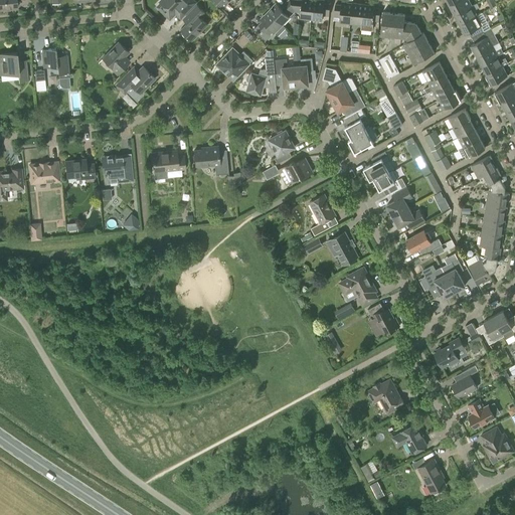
[(0,0),(0,8),(16,7),(15,0),(0,0)]
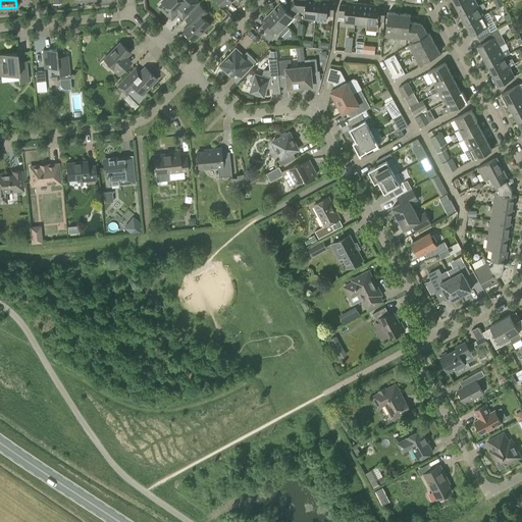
[(162,0),(162,1),(166,5),(162,9),(171,19),(179,11),(185,15),(198,2),(195,0),(162,0)]
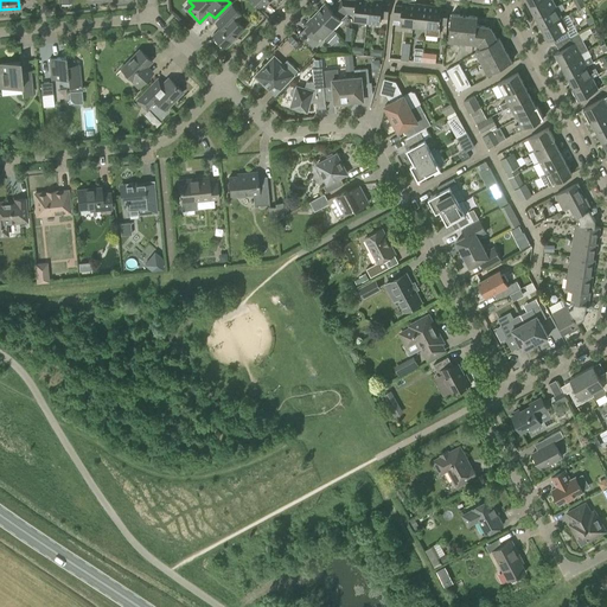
[(332,27),(346,13),(340,0),(339,0),(331,8),(325,4),(315,13),(332,29),(332,27)]
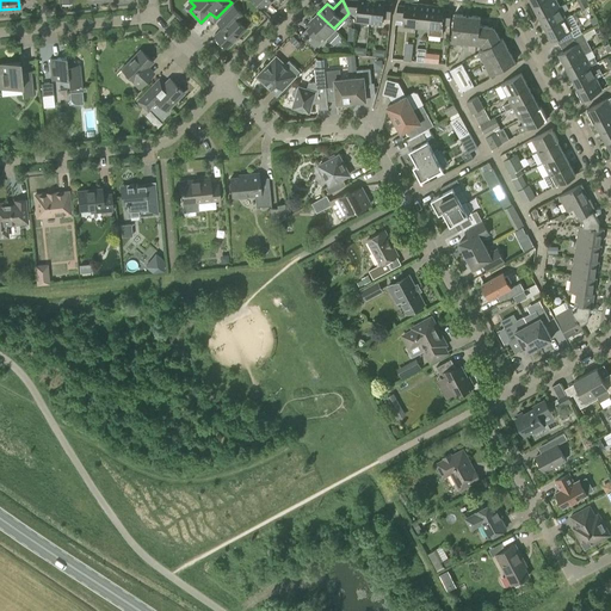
[(369,22),(370,0),(343,0),(349,13),(356,14),(356,19),(369,22)]
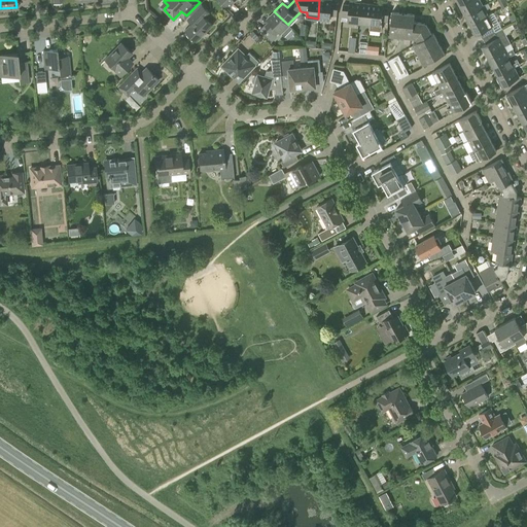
[(319,0),(318,19),(329,20),(329,15),(336,16),(338,4),(331,3),(331,0),(319,0)]
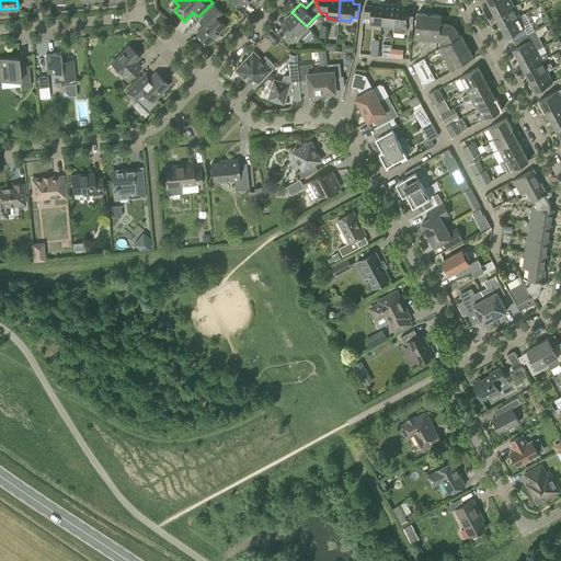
[(495,15),(513,6),(510,0),(499,0),(489,6),(495,15)]
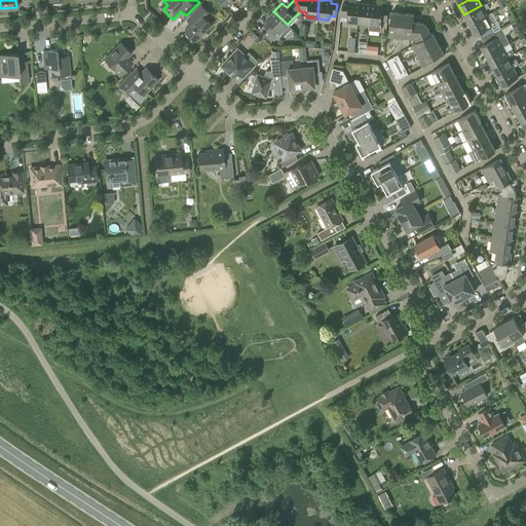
[(358,23),(360,3),(348,2),(348,5),(342,4),(340,16),(341,16),(340,21),(346,21),(358,23)]
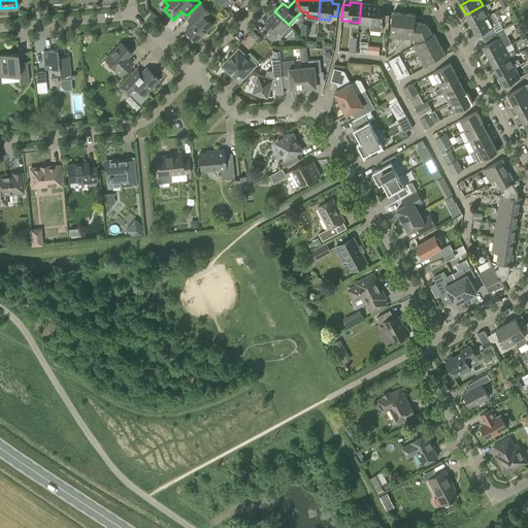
[(370,24),(372,4),(361,3),(359,23),(370,24)]
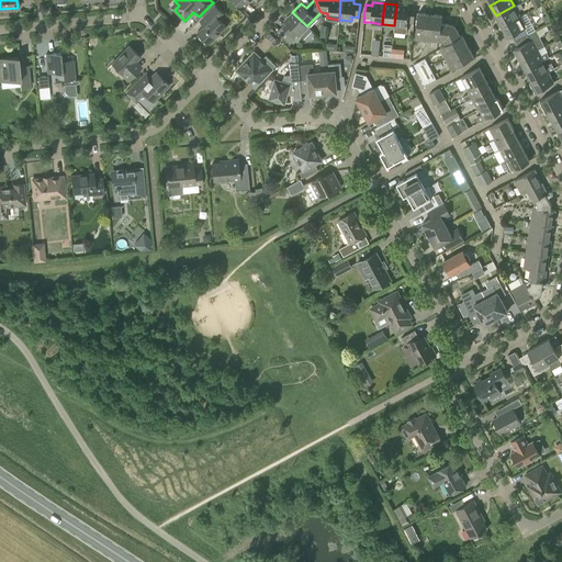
[(514,6),(496,15),(502,26),(519,17),(517,11),(523,8),(520,3),(514,6)]
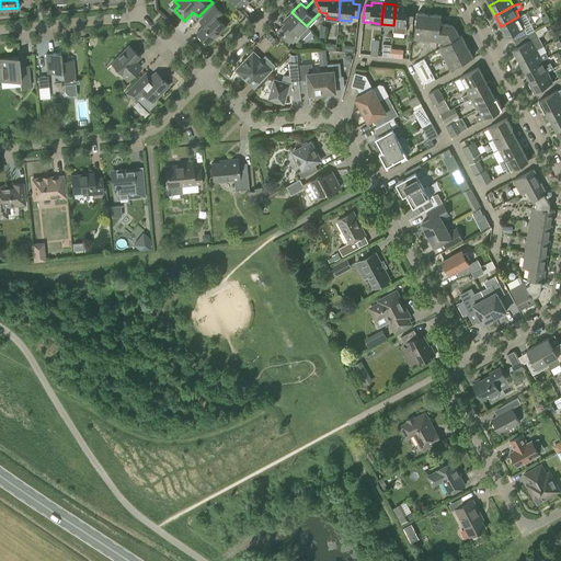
[(396,4),(393,25),(405,26),(405,22),(412,23),(413,10),(407,9),(408,6),(396,4)]
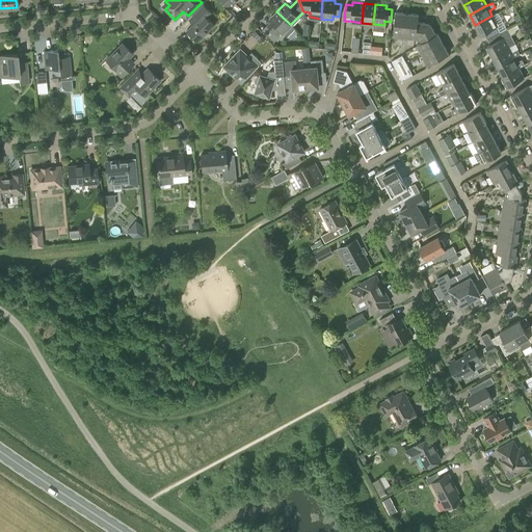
[(211,14),(203,5),(188,20),(193,25),(187,31),(197,42),(213,25),(207,18),(211,14)]
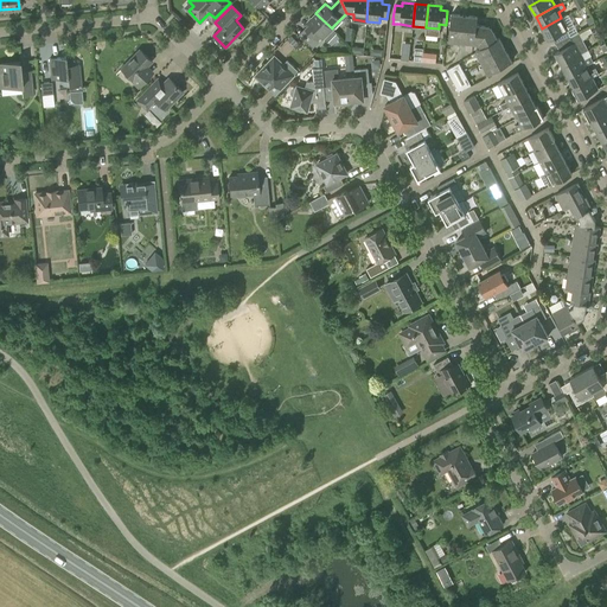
[(337,32),(332,27),(332,29),(315,13),(307,23),(310,25),(305,30),(314,39),(319,34),(323,38),(324,37),(328,42),(337,32)]
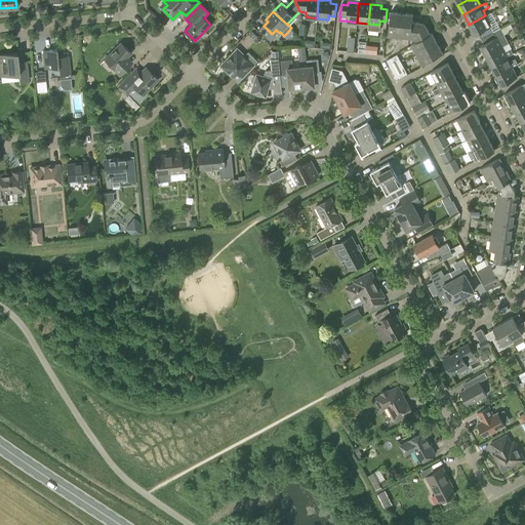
[(399,37),(401,13),(390,12),(388,35),(399,37)]
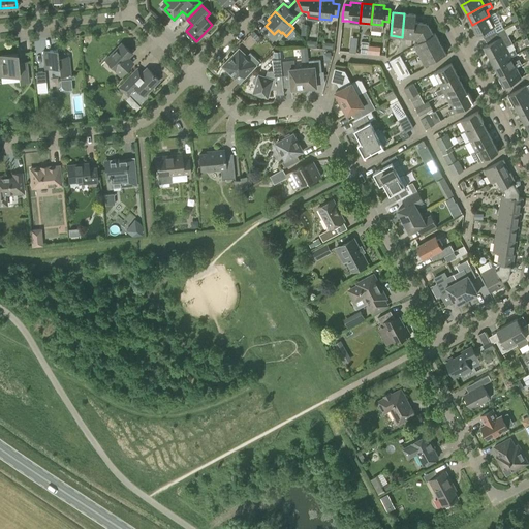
[(413,38),(415,22),(415,14),(404,13),(402,37),(413,38)]
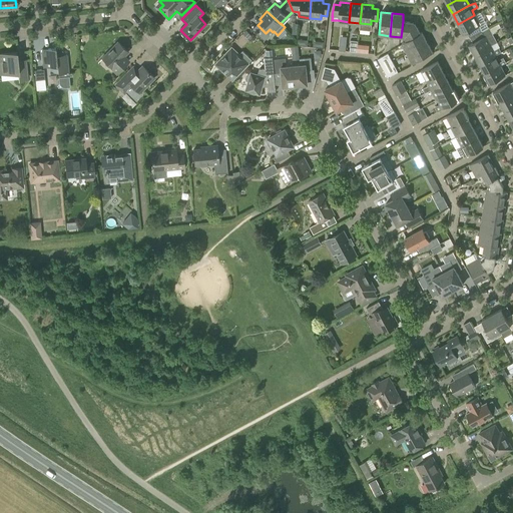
[(470,37),(482,31),(479,25),(480,25),(474,15),(458,24),(463,34),(467,32),(470,37)]
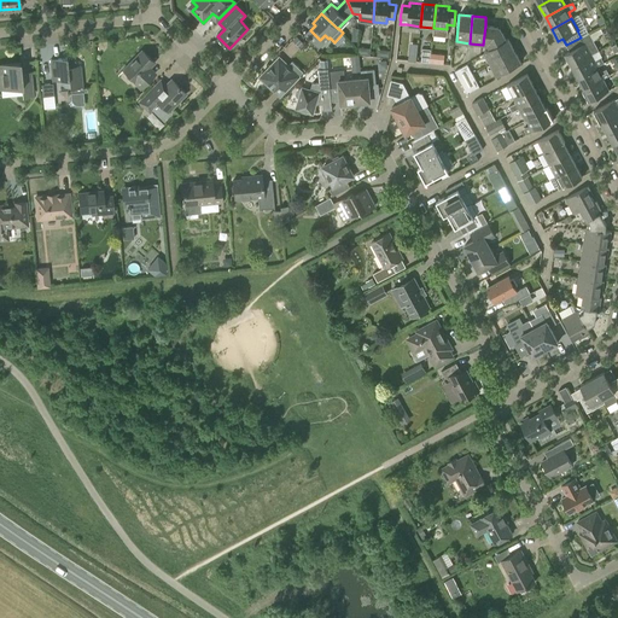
[(487,45),(499,28),(497,27),(485,25),(483,45),(487,45)]
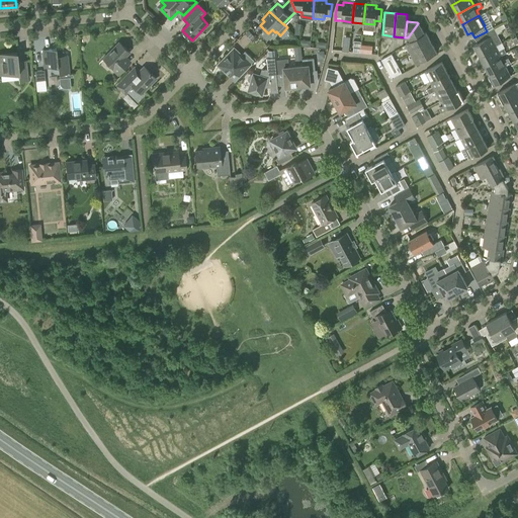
[(410,40),(424,33),(419,24),(418,23),(408,37),(410,40)]
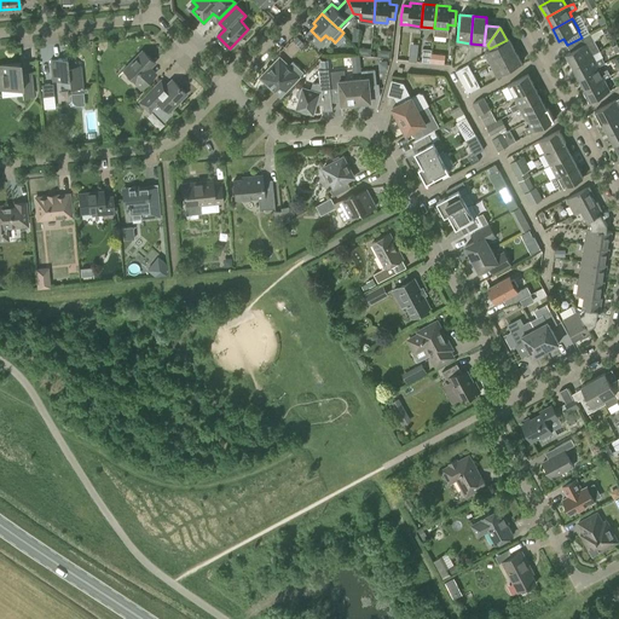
[(572,65),(593,55),(600,51),(590,33),(582,38),(567,45),(570,51),(566,55),(572,65)]
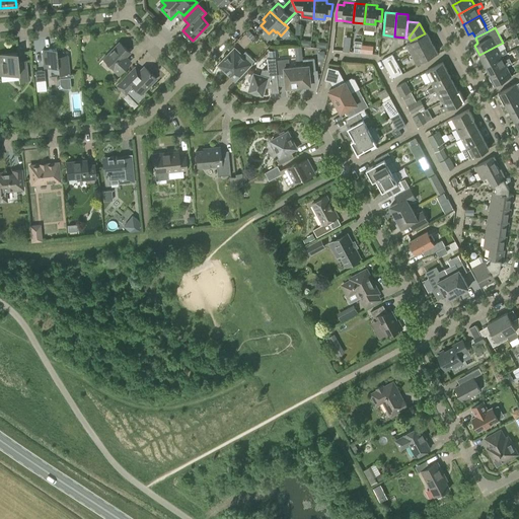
[(412,54),(432,43),(426,32),(425,33),(411,41),(405,44),(412,54)]
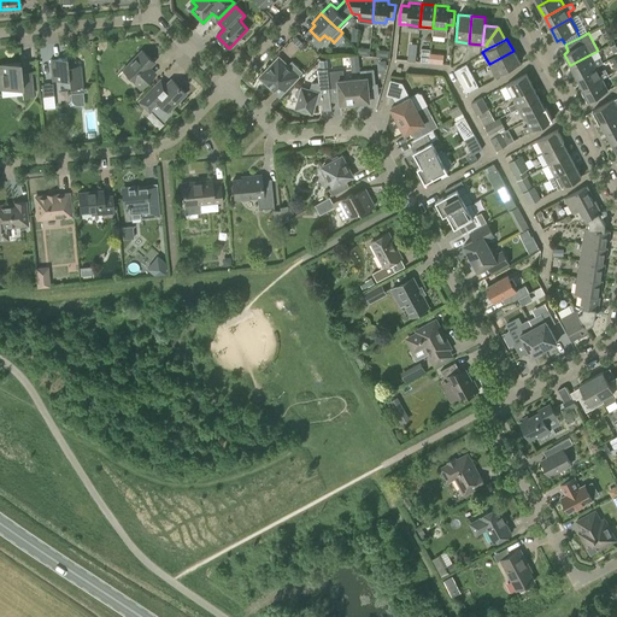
[(140,88),(152,76),(146,70),(153,63),(141,51),(122,70),(134,82),(140,88)]
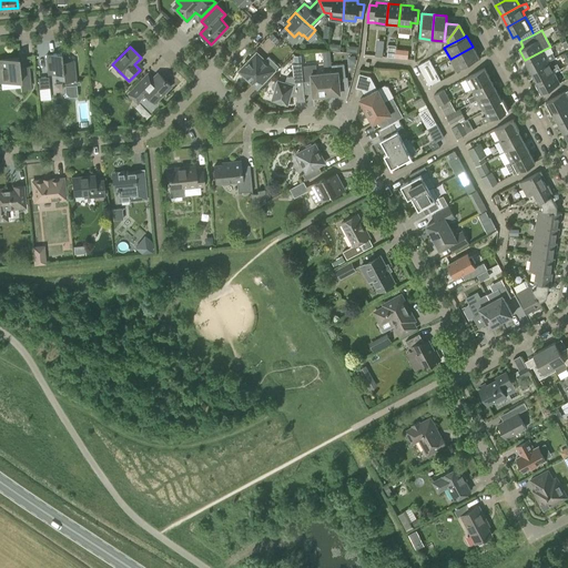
[(473,47),(450,59),(456,69),(478,58),(473,47)]
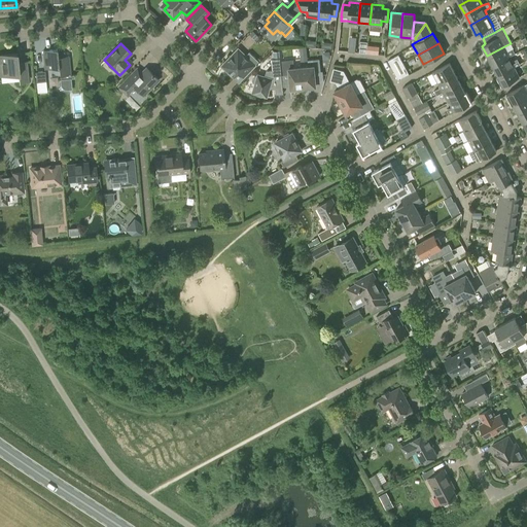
[(492,66),(510,57),(515,54),(513,48),(506,51),(504,46),(487,56),(492,66)]
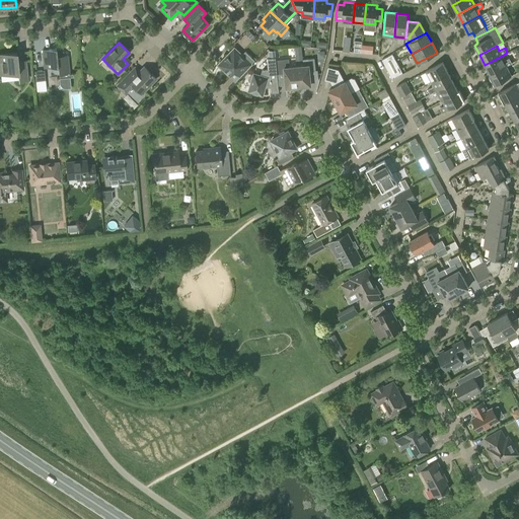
[(235,48),(218,65),(229,76),(238,67),(243,72),(254,61),(244,52),(242,55),(235,48)]
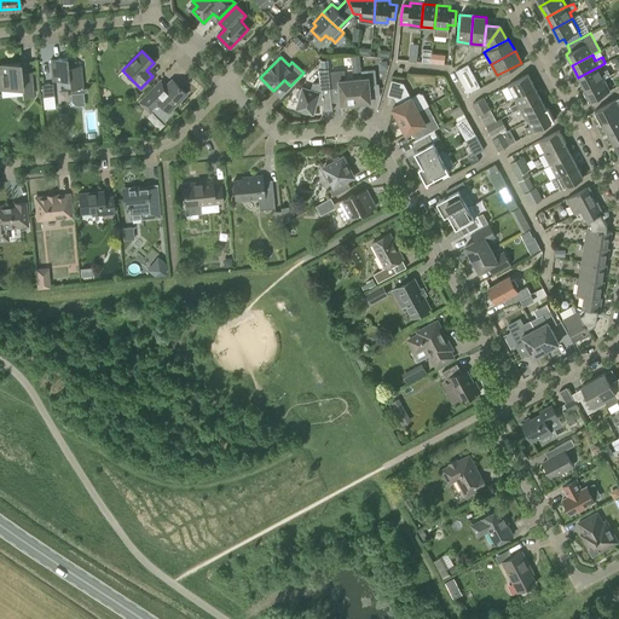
[(67,59),(67,58),(50,61),(52,81),(59,80),(61,81),(61,82),(61,84),(62,86),(63,87),(65,87),(67,88),(68,88),(69,88),(71,88),(71,93),(70,93),(71,99),(71,100),(73,102),(73,103),(74,103),(75,104),(77,105),(79,105),(81,105),(82,105),(84,104),(84,92),(82,92),(82,87),(80,67),(76,67),(75,65),(75,64),(74,63),(74,62),(71,61),(70,59),(69,59),(68,59),(67,59)]
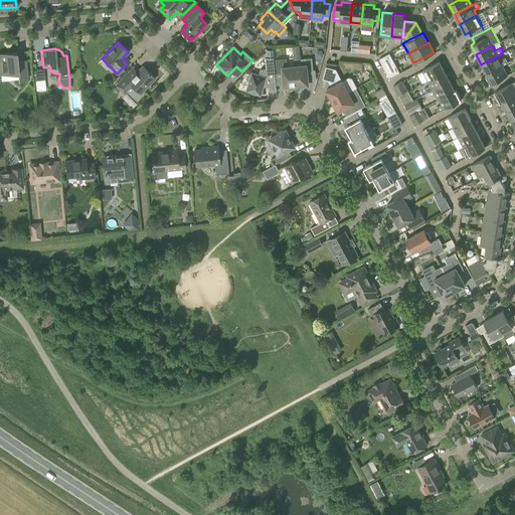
[(17,61),(16,52),(0,53),(0,73),(17,72),(18,80),(26,79),(24,60),(17,61)]
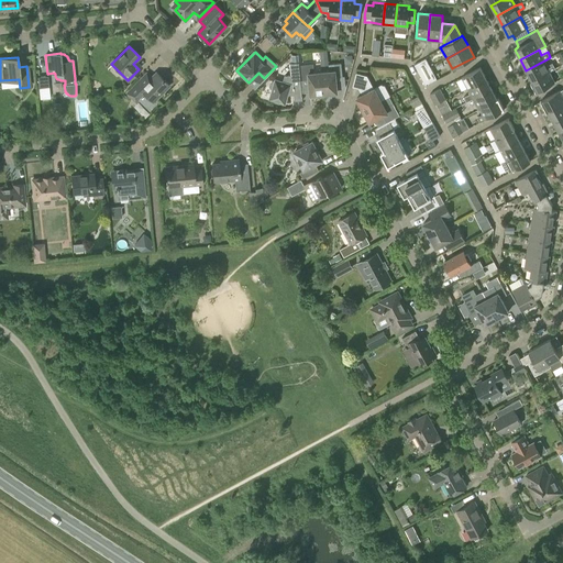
[(426,85),(437,79),(426,58),(415,65),(426,85)]
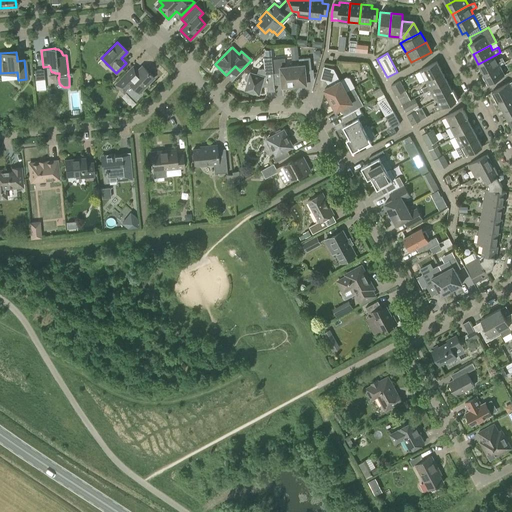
[(499,65),(500,65),(505,62),(502,57),(497,59),(495,55),(478,64),(483,73),(482,74),(499,65)]
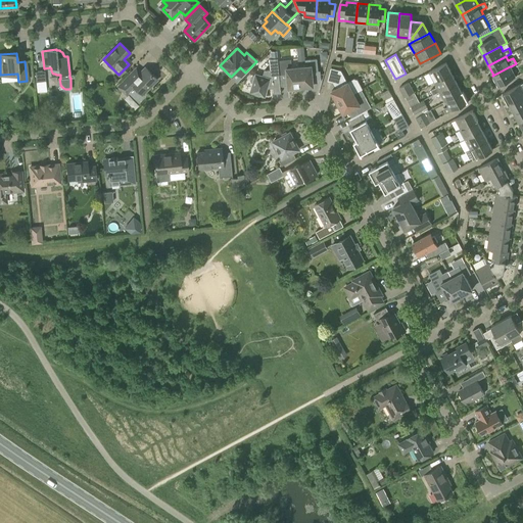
[(280,84),(277,58),(269,59),(271,69),(264,70),(262,76),(255,75),(255,76),(253,75),(251,77),(250,80),(251,82),(253,83),(250,92),(264,96),(267,87),(273,86),(273,85),(280,84)]
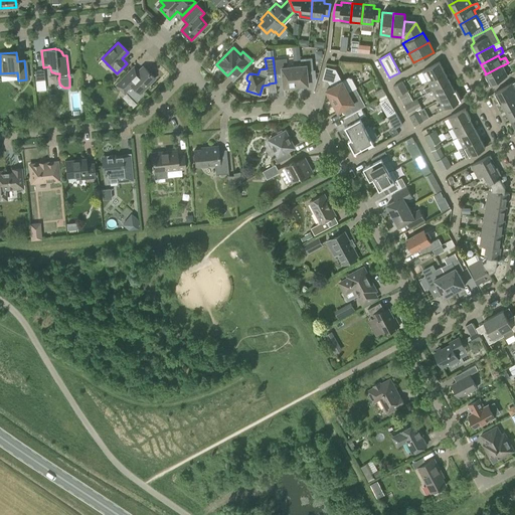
[(294,65),(296,86),(300,86),(301,86),(302,87),(303,87),(304,87),(305,86),(306,86),(307,84),(308,84),(307,70),(313,69),(312,57),(301,58),(301,64),(294,65)]
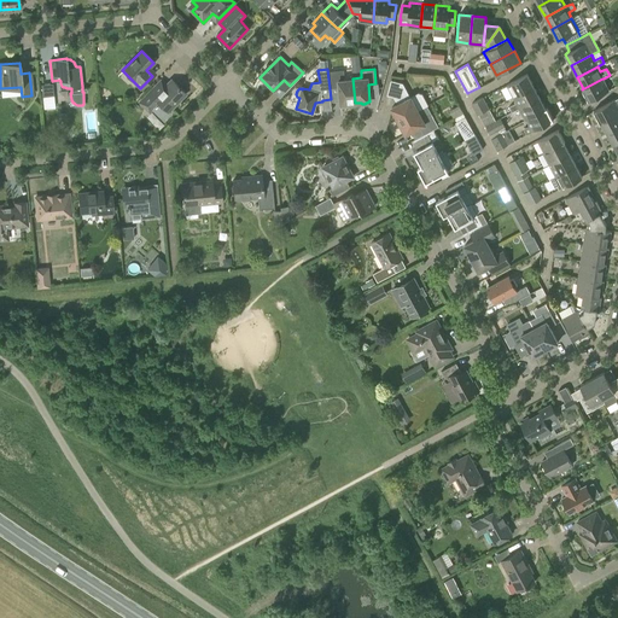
[(355,103),(353,79),(344,80),(343,70),(330,71),(331,88),(338,87),(340,104),(343,104),(344,104),(345,105),(347,105),(348,105),(349,105),(350,105),(351,104),(351,103),(355,103)]
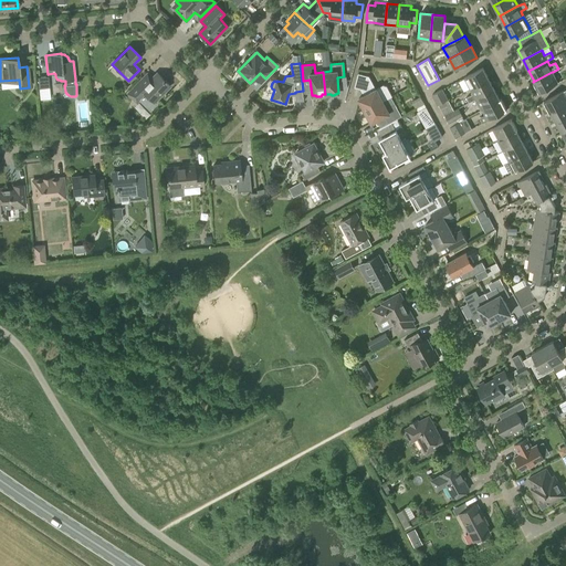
[(470,88),(489,79),(482,67),(463,77),(470,88)]
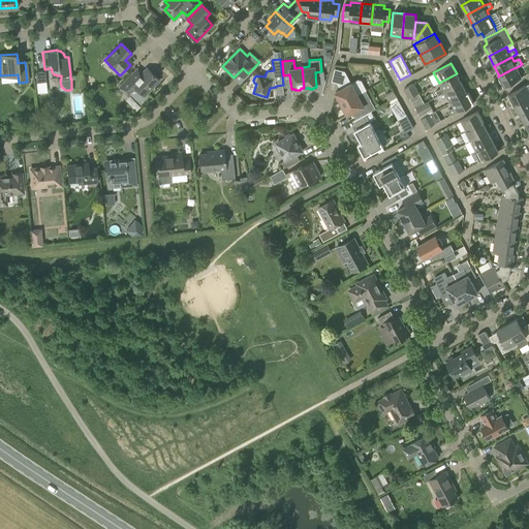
[(521,78),(516,67),(498,76),(503,87),(521,78)]
